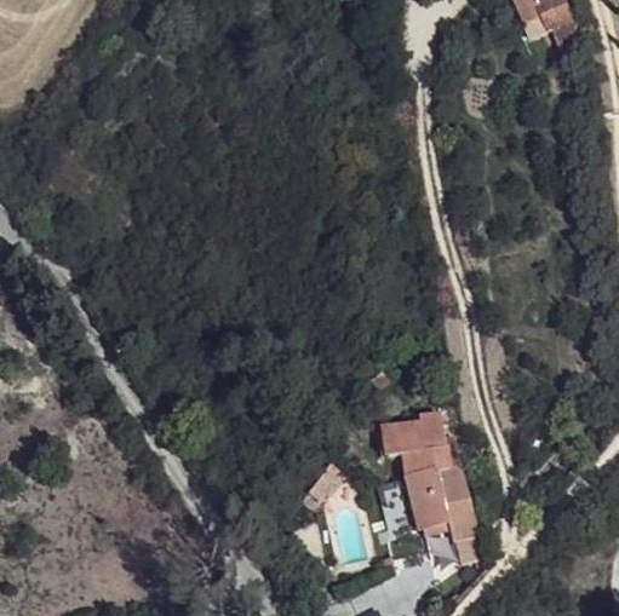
[(514,0),(525,22),(543,13),(550,28),(551,28),(573,17),(565,0),(514,0)]
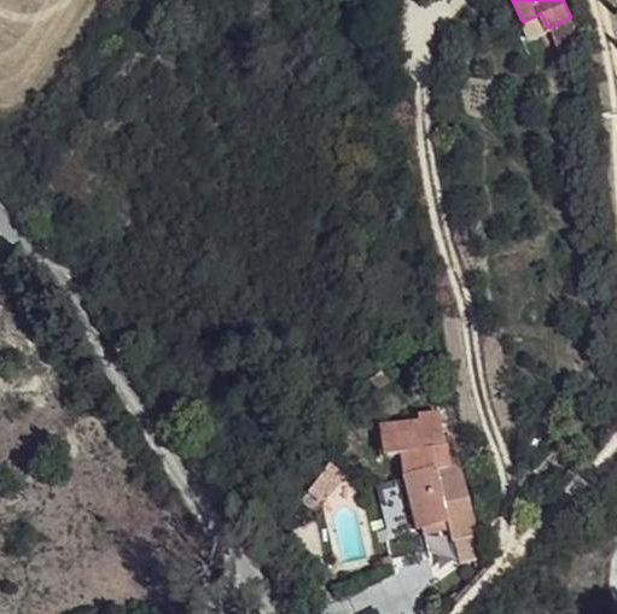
[(548,28),(541,13),(523,22),(529,36),(548,28)]
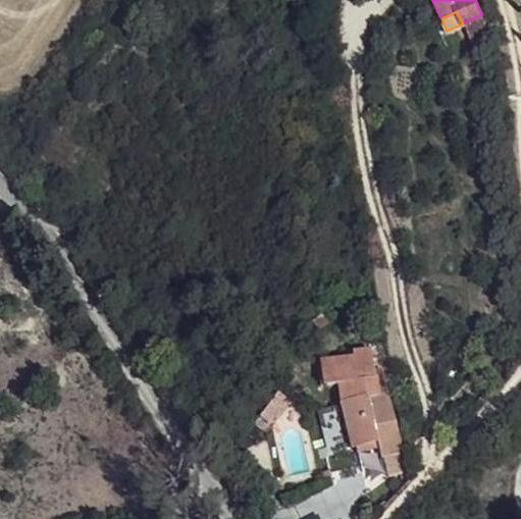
[(487,12),(482,14),(464,23),(476,51),(490,39),(490,21),(487,12)]
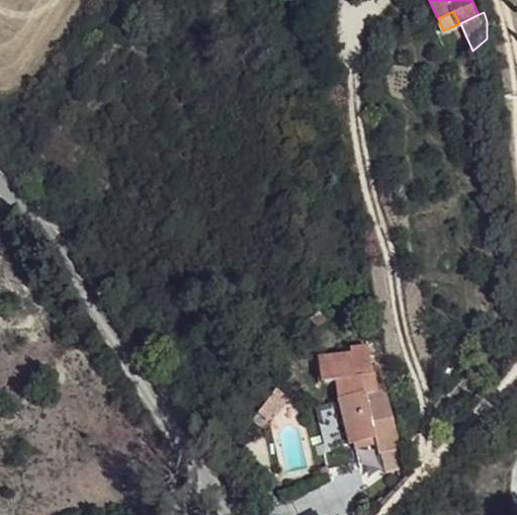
[(372,366),(368,344),(350,347),(351,353),(321,357),(324,380),(342,378),(344,397),(338,398),(350,442),(353,441),(374,435),(375,441),(378,451),(379,450),(385,470),(398,466),(404,464),(407,463),(403,441),(398,442),(382,378),(380,365),(372,366)]
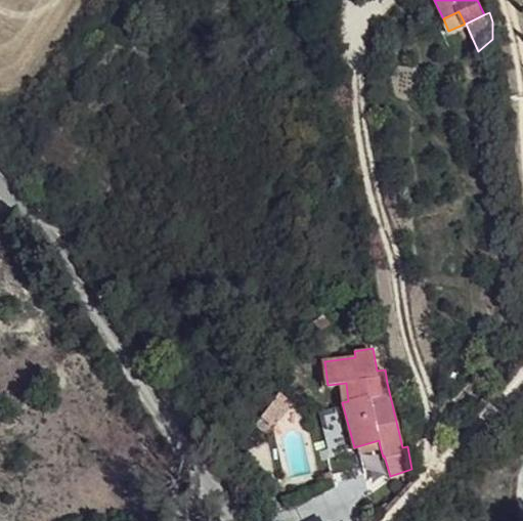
[(270,423),(289,399),(279,392),(261,416),(270,423)]
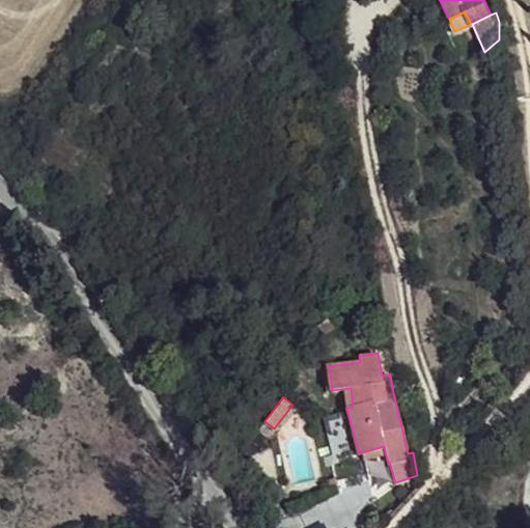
[(326,415),(334,451),(354,447),(345,411),(326,415)]
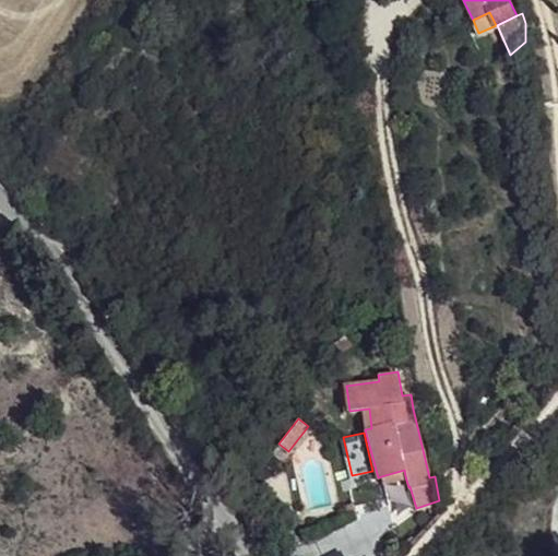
[(381,476),(382,483),(405,476),(404,470),(381,476)]
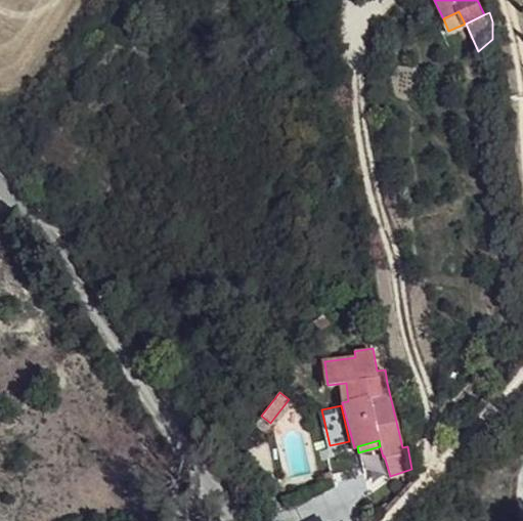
[(333,478),(331,470),(324,472),(327,479),(333,478)]
